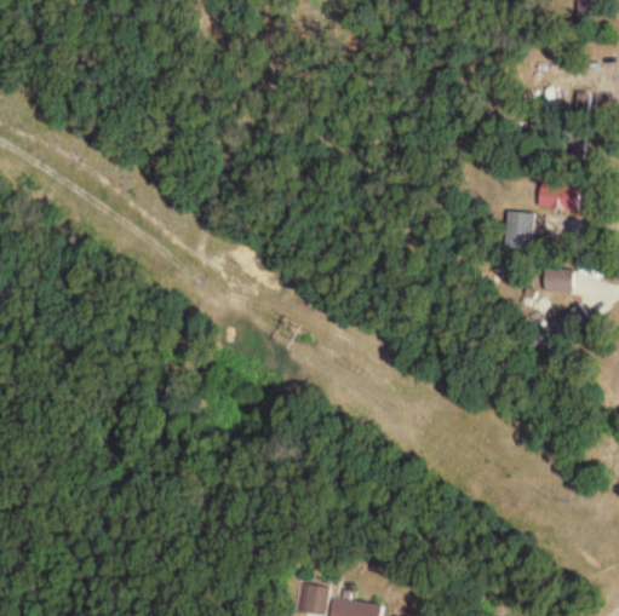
[(575,0),(575,15),(590,16),(590,0),(575,0)]
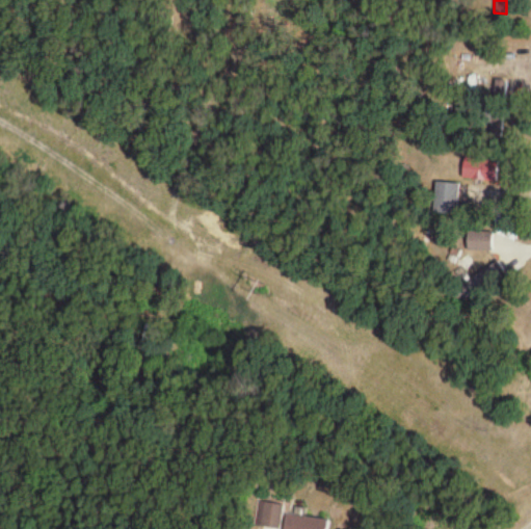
[(497,181),(497,157),(462,157),(462,181),(497,181)]
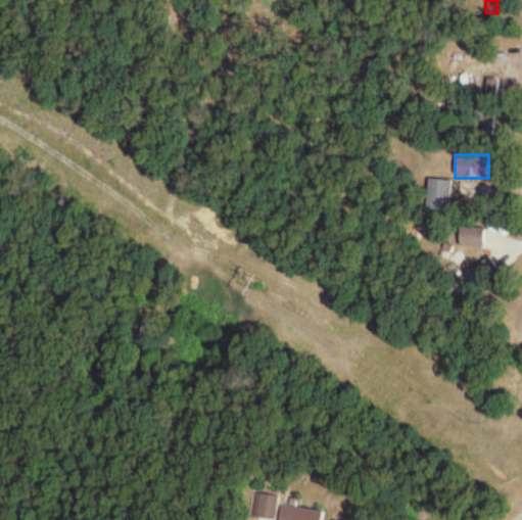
[(425,208),(448,211),(453,181),(429,178),(425,208)]
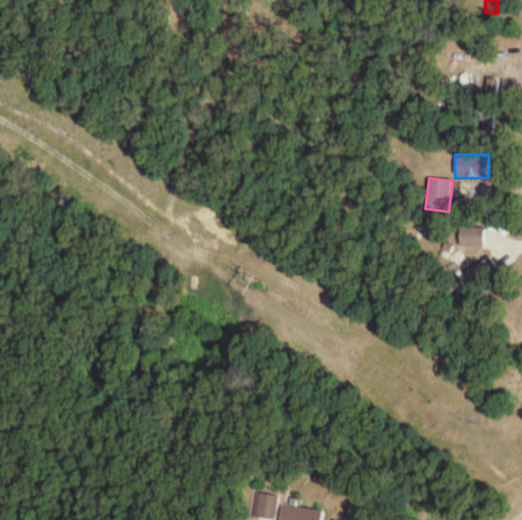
[(483,228),(459,228),(459,246),(483,246),(483,228)]
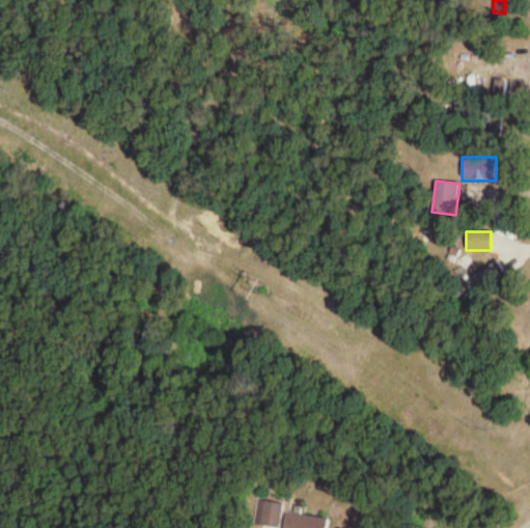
[(280,527),(280,502),(261,502),(261,527),(280,527)]
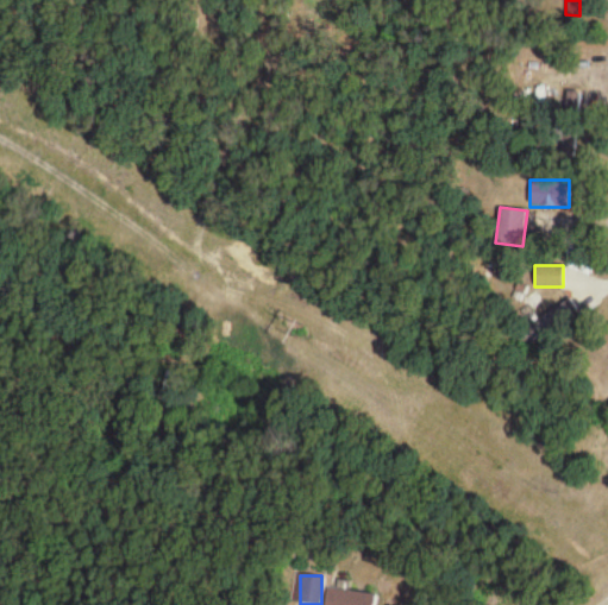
[(361,604),(336,584),(324,599),(331,604),(361,604)]
